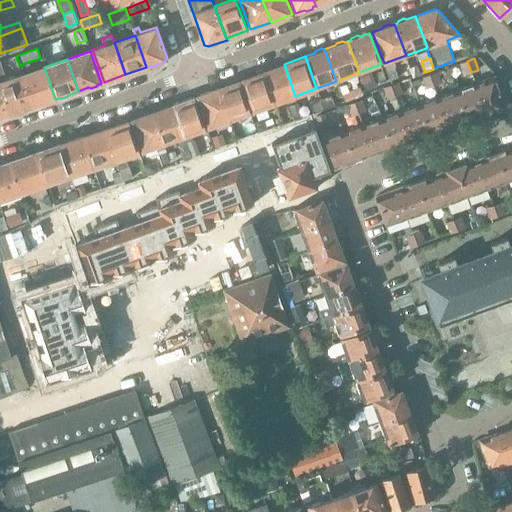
[(471,72),(467,61),(460,63),(464,75),(471,72)]
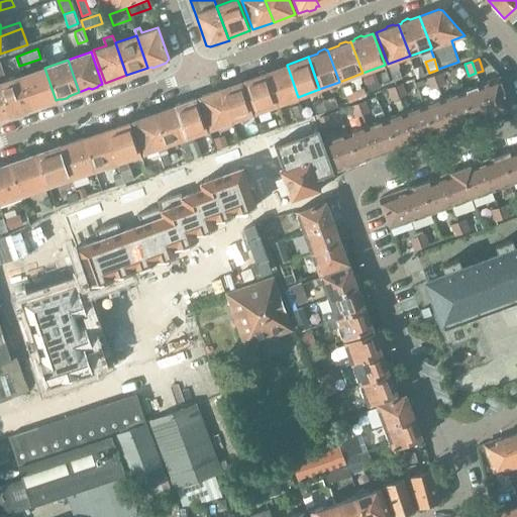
[(287,65),(266,73),(277,104),(298,97),(287,65)]
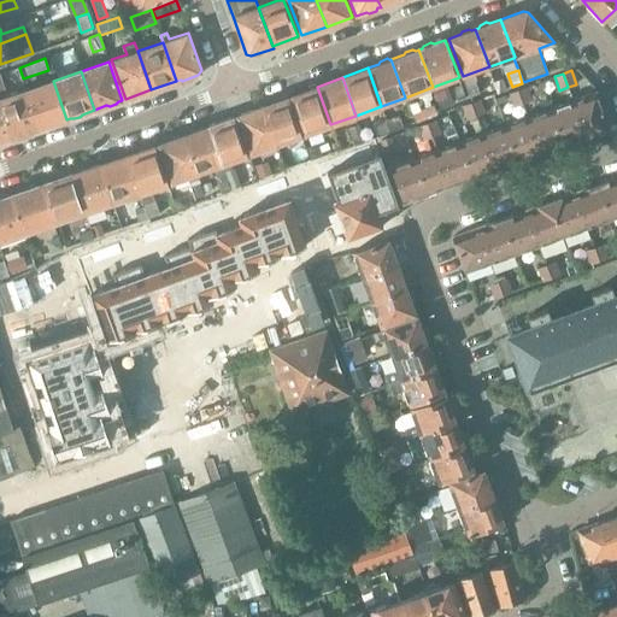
[(53,81),(25,90),(40,129),(66,119),(53,81)]
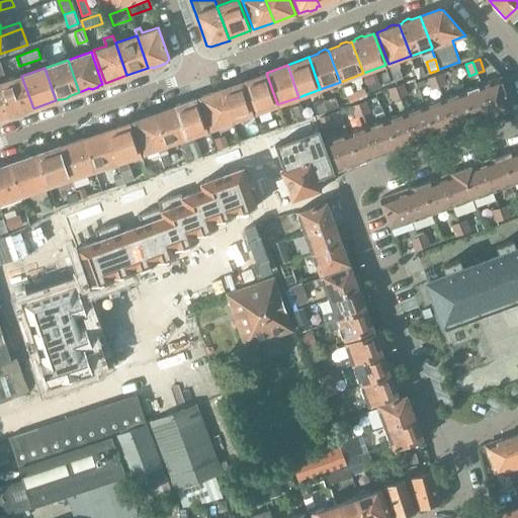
[(392,73),(395,82),(403,79),(400,70),(392,73)]
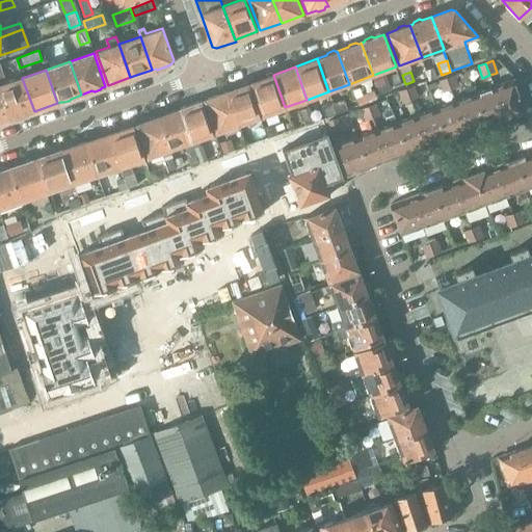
[(285,107),(273,75),(263,78),(261,78),(255,80),(254,81),(251,82),(263,115),(285,107)]
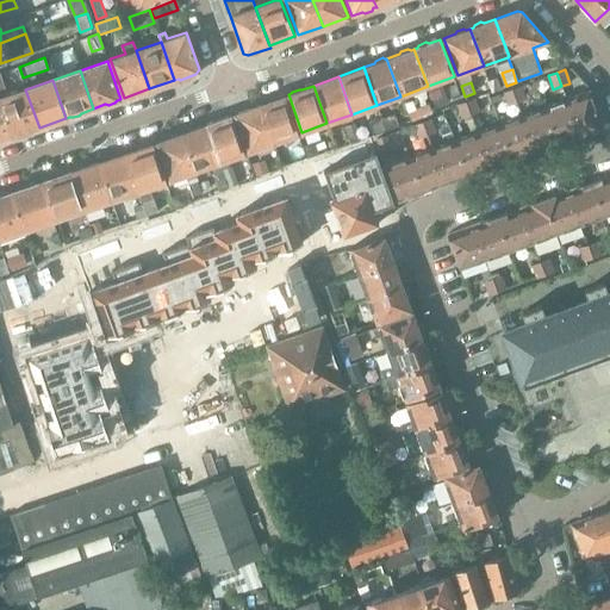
[(520,86),(512,89),(517,103),(524,99),(520,86)]
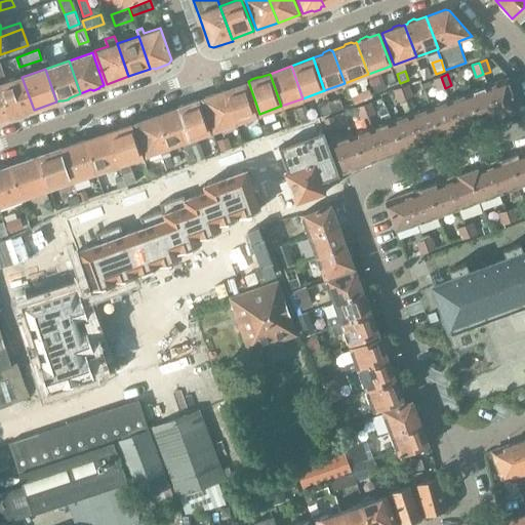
[(22,77),(0,84),(0,88),(10,118),(12,117),(15,117),(22,115),(24,113),(34,110),(22,77)]
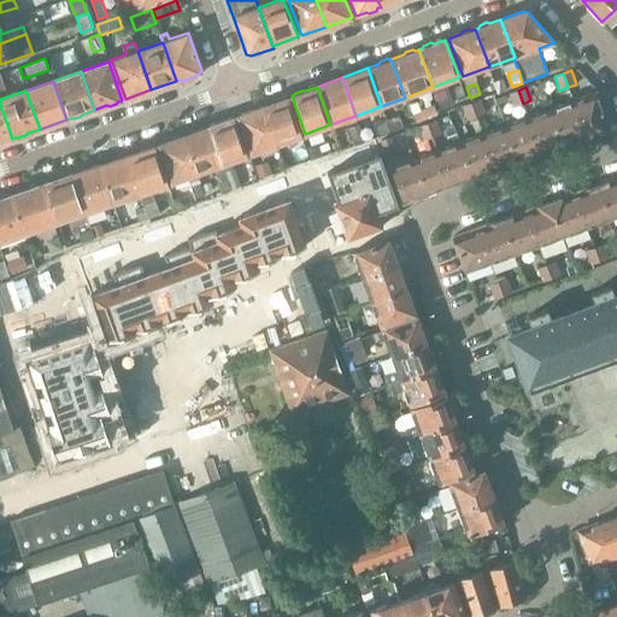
[(523,104),(518,90),(510,93),(515,106),(523,104)]
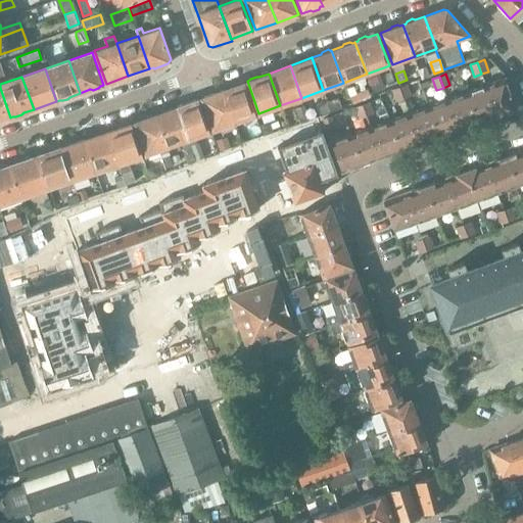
[(506,78),(486,85),(497,115),(517,109),(506,78)]
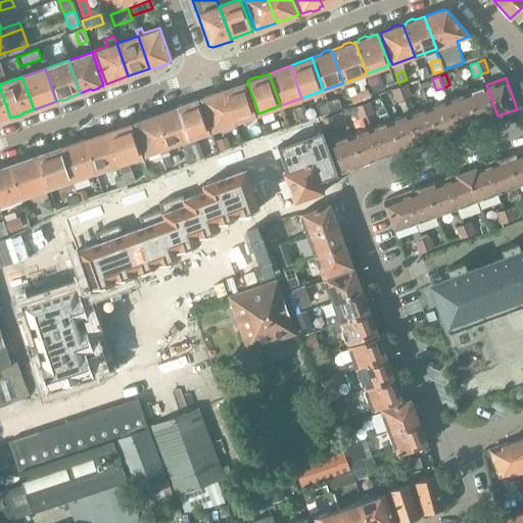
[(383,88),(381,81),(370,85),(372,92),(383,88)]
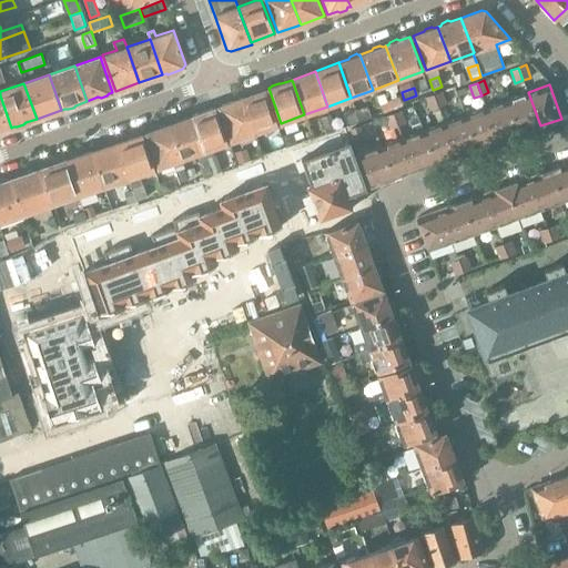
[(265,89),(242,98),(254,133),(277,124),(265,89)]
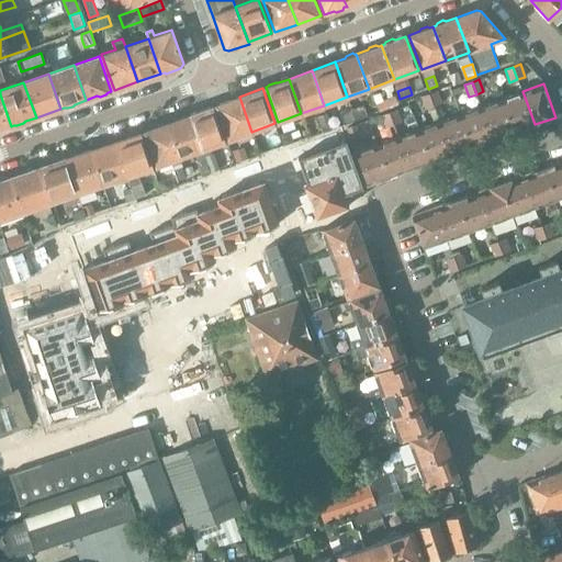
[(436,91),(429,93),(434,105),(441,103),(436,91)]
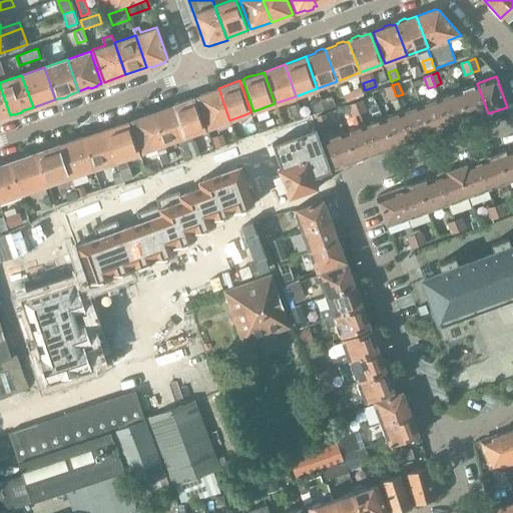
[(477,83),(458,90),(469,120),(488,113),(477,83)]
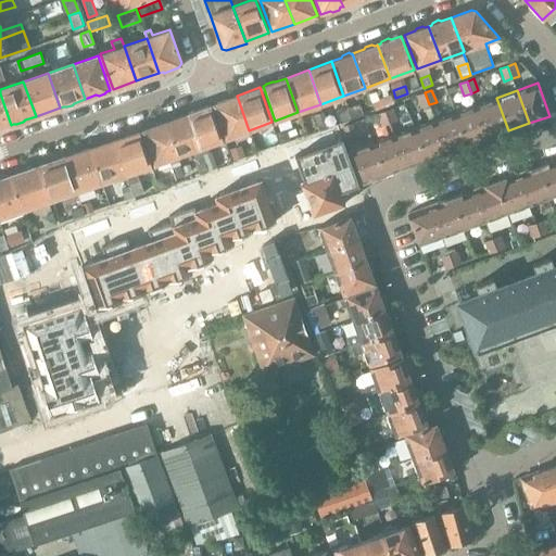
[(369,96),(373,105),(392,99),(391,95),(380,99),(378,92),(369,96)]
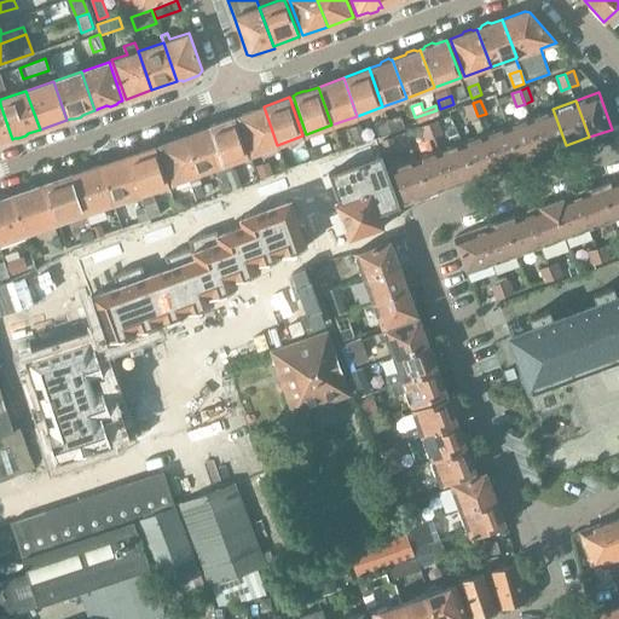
[(478,116),(473,103),(464,106),(469,120),(478,116)]
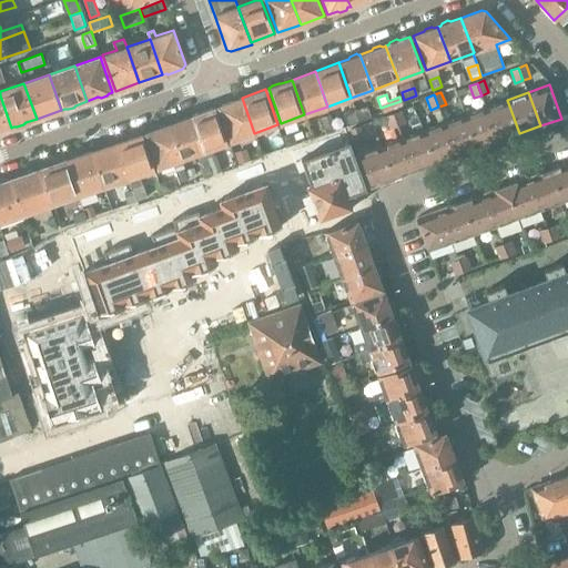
[(0,131),(11,128),(0,95),(0,131)]
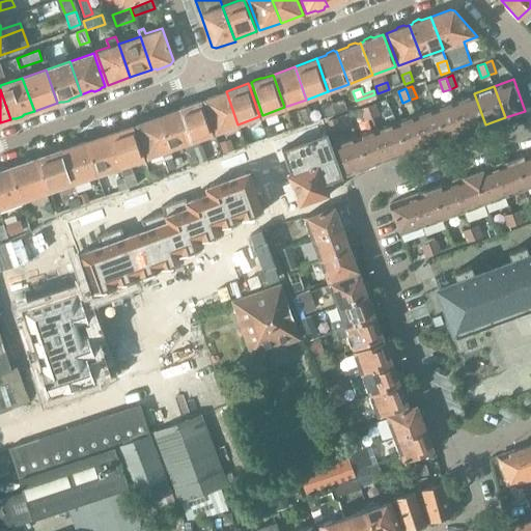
[(238,124),(226,91),(204,99),(216,132),(238,124)]
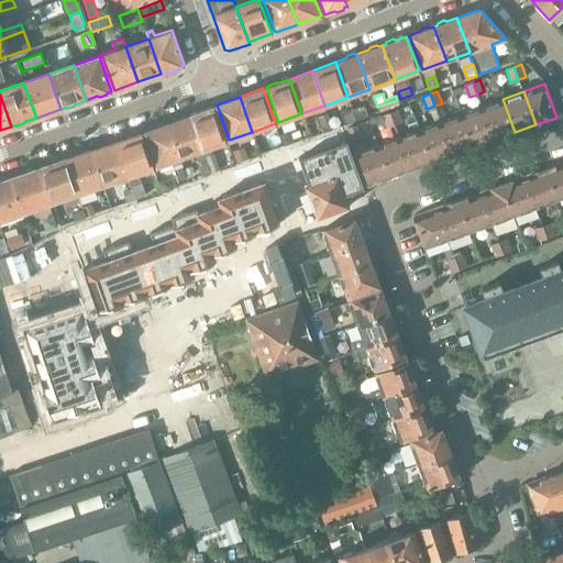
[(503,99),(482,107),(494,140),(515,132),(503,99)]
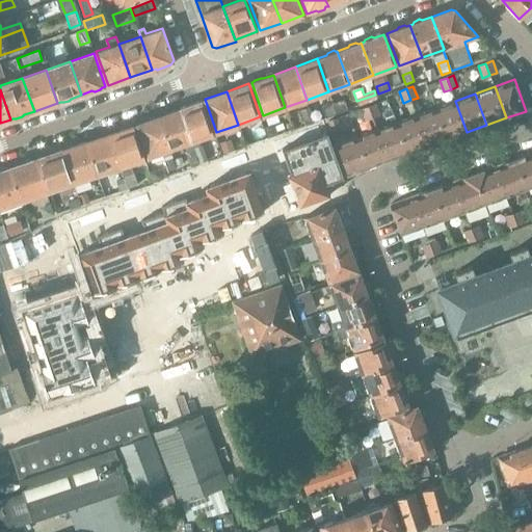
[(344,100),(333,104),(337,113),(346,110),(347,107),(344,100)]
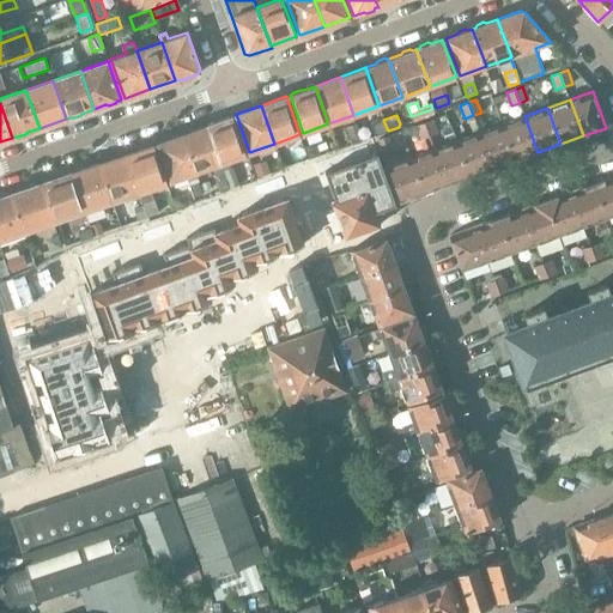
[(232,116),(207,125),(223,169),(231,167),(229,161),(246,153),(232,116)]
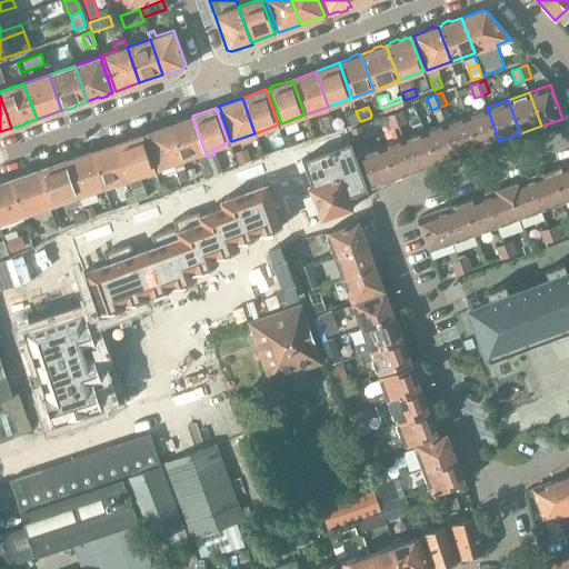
[(487,108),(466,116),(478,149),(499,141),(487,108)]
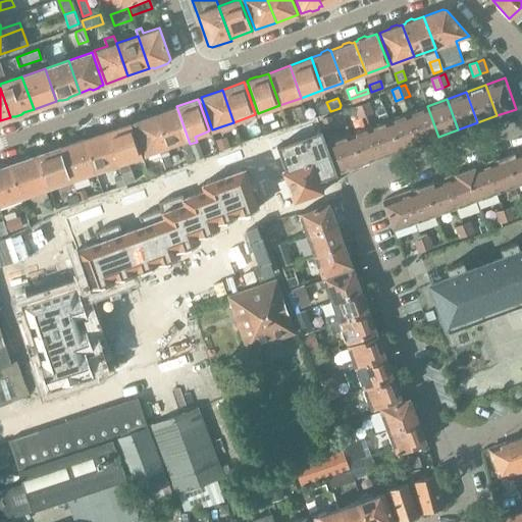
[(330,111),(326,102),(316,105),(320,115),(330,111)]
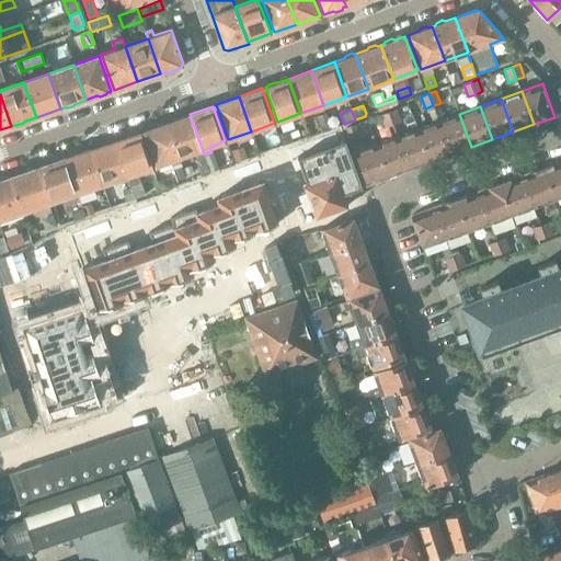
[(396,110),(388,112),(392,125),(400,122),(396,110)]
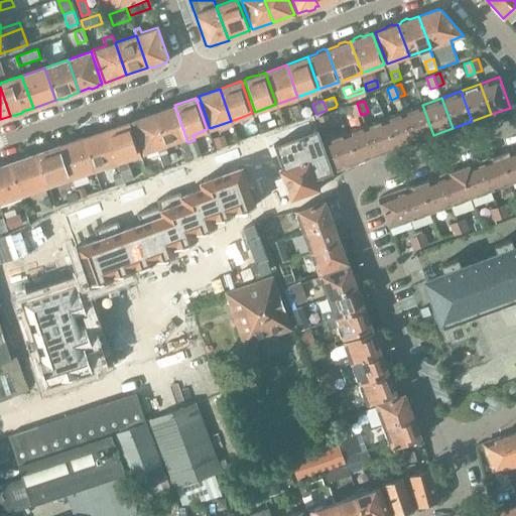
[(361,115),(357,103),(350,106),(355,117),(361,115)]
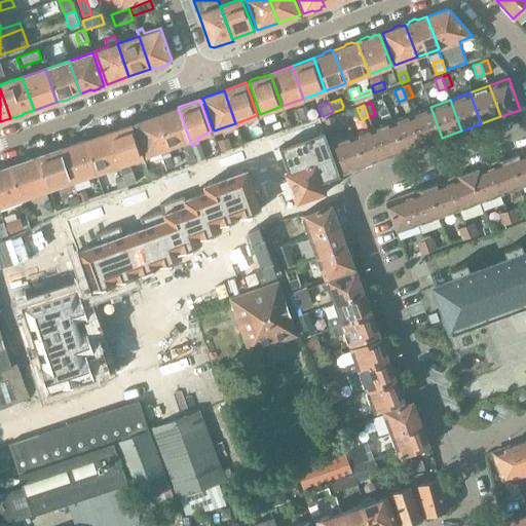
[(156,115),(167,148),(180,143),(182,149),(191,145),(178,107),(156,115)]
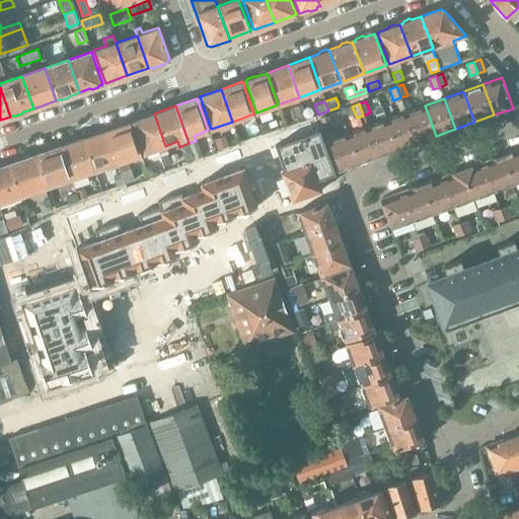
[(425,105),(405,113),(417,143),(436,136),(425,105)]
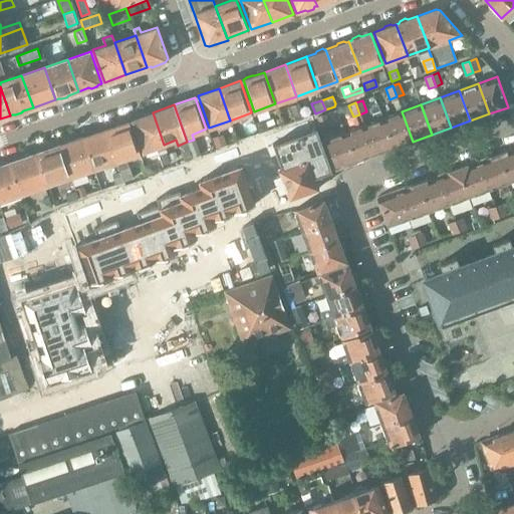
[(291,108),(293,116),(303,112),(300,105),(291,108)]
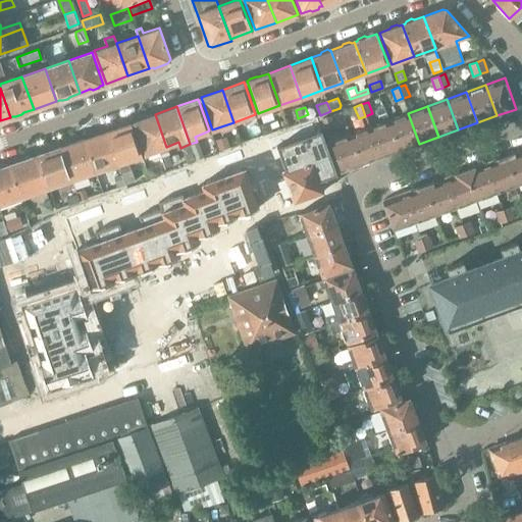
[(408,113),(388,120),(400,151),(419,144),(408,113)]
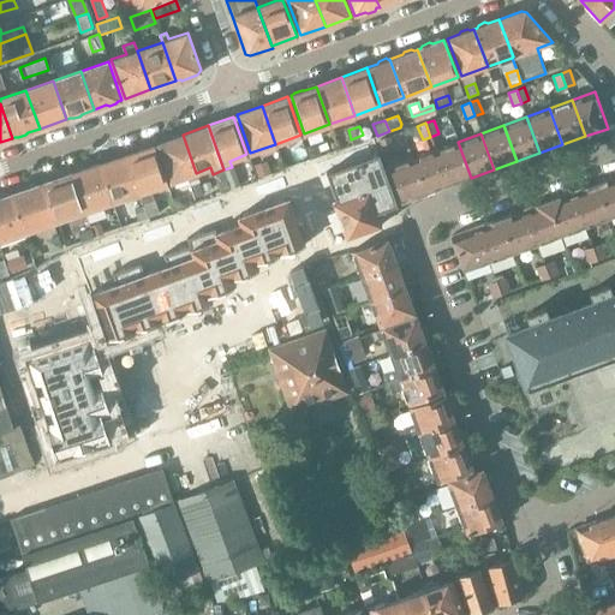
[(171,181),(196,173),(183,135),(172,138),(168,138),(163,139),(160,143),(157,144),(171,181)]
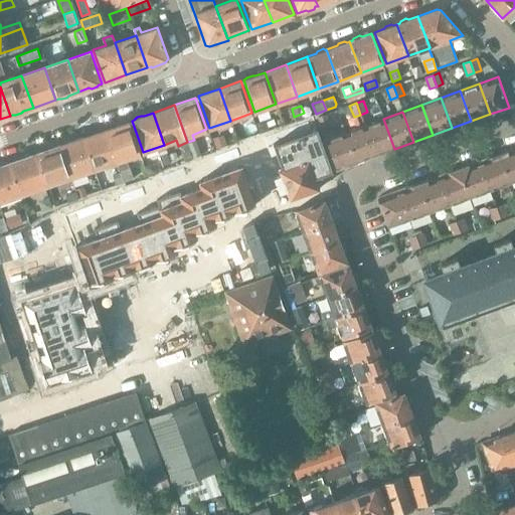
[(318,118),(323,129),(330,126),(325,115),(318,118)]
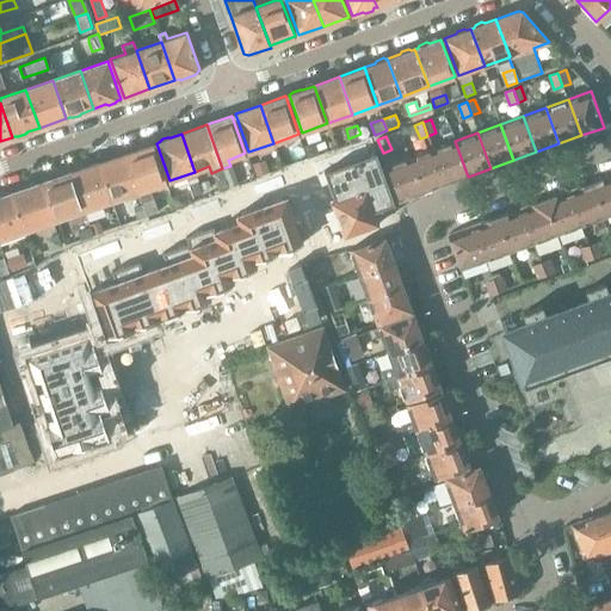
[(455,141),(432,149),(445,185),(468,177),(455,141)]
